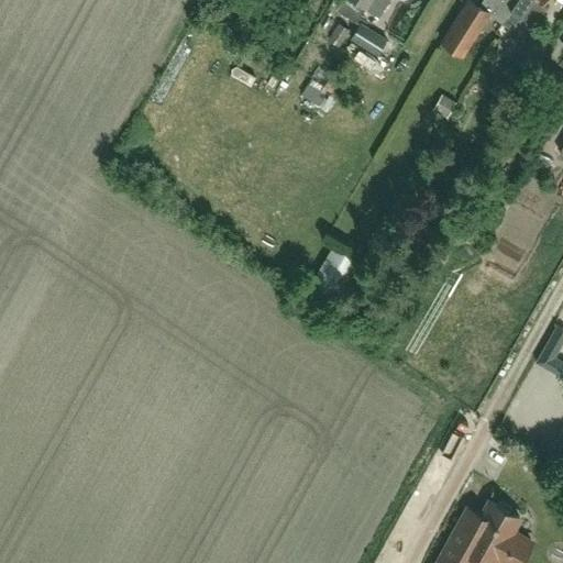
[(343,0),(337,11),(355,22),(364,8),(366,10),(372,0),(343,0)]
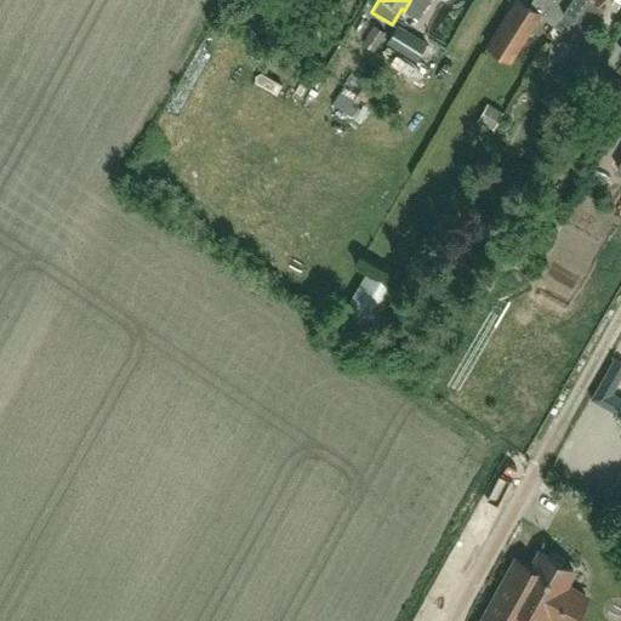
[(540,15),(554,26),(563,12),(570,0),(534,0),(529,7),(518,0),(517,0),(486,46),(508,61),(540,15)]
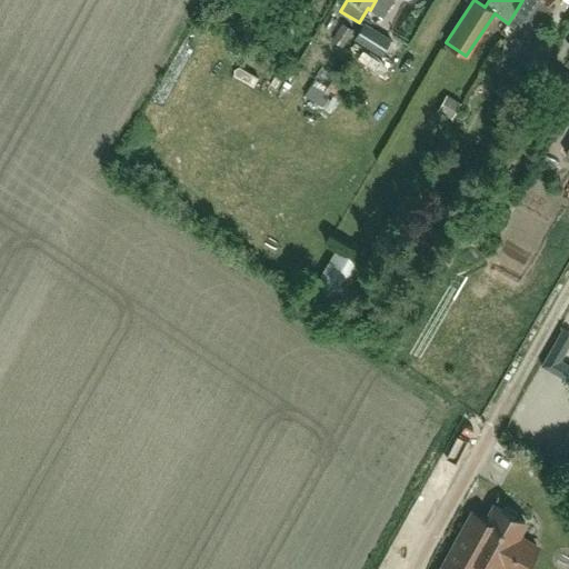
[(548,6),(551,0),(522,0),(516,11),(508,23),(517,29),(520,23),(535,33),(548,13),(543,10),(547,5),(548,6)]
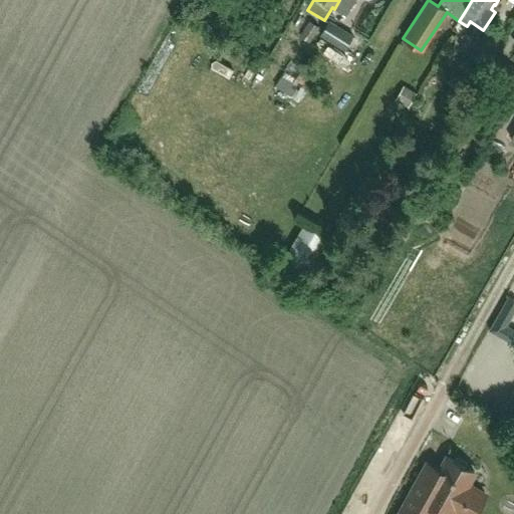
[(309,43),(319,28),(308,21),(299,37),(309,43)]
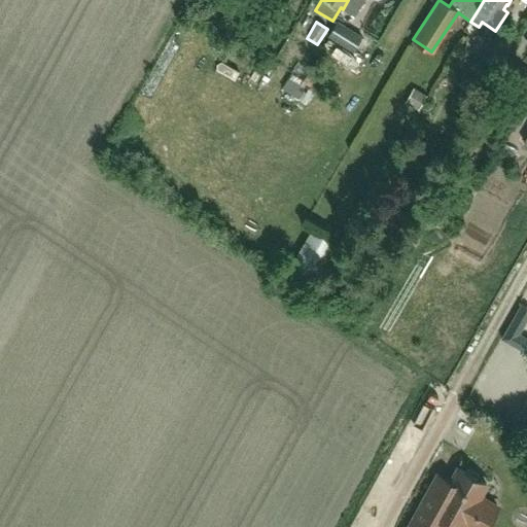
[(363,37),(339,22),(328,37),(354,53),(363,37)]
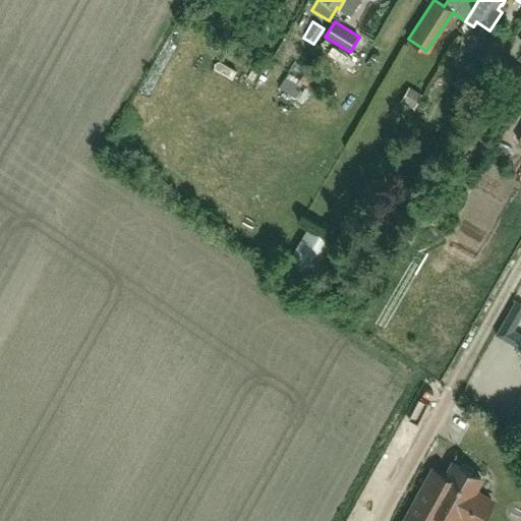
[(478,58),(493,66),(510,39),(496,30),(478,58)]
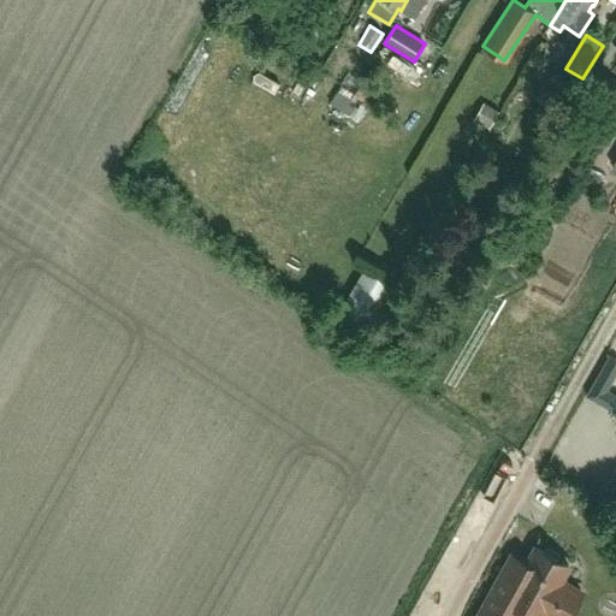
[(603,132),(615,108),(615,84),(592,71),(569,113),(603,132)]
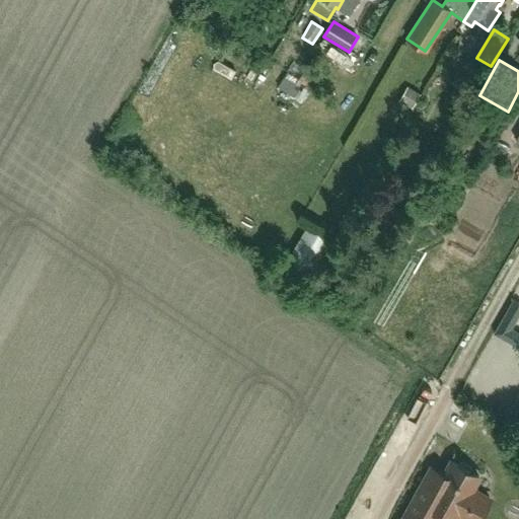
[(406,88),(399,101),(414,108),(421,95),(406,88)]
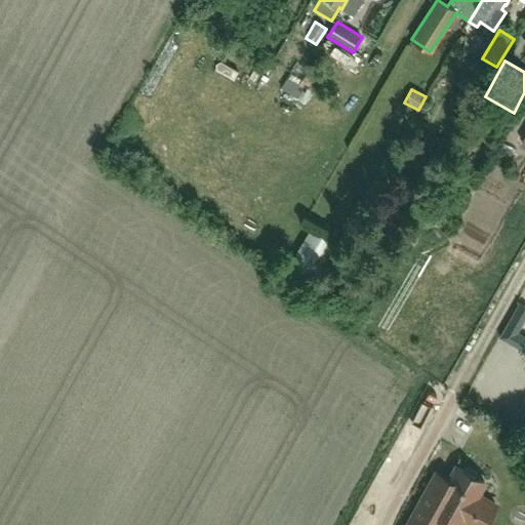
[(322,230),(308,241),(320,257),(334,246),(322,230)]
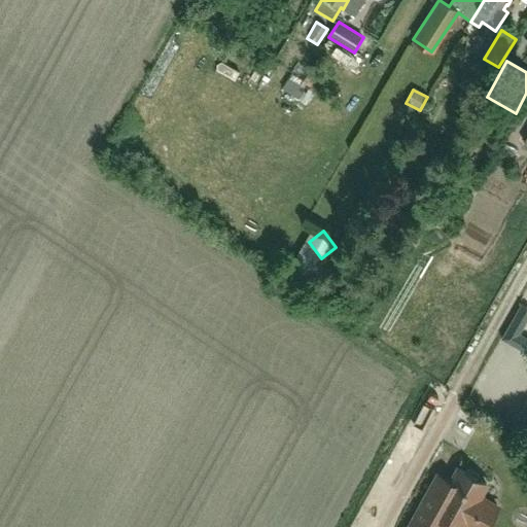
[(526,339),(520,335),(507,328),(500,341),(526,355),(526,339)]
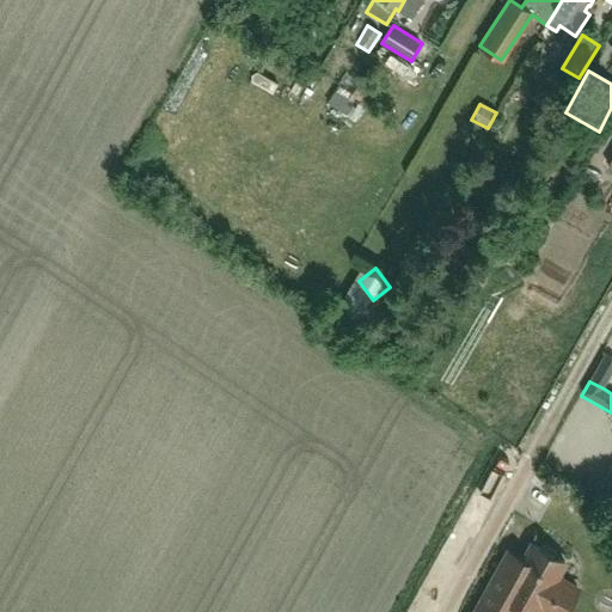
[(540,549),(532,544),(522,561),(508,552),(475,611),(513,611),(518,605),(530,611),(537,611),(540,606),(549,611),(564,611),(577,589),(556,577),(564,562),(556,558),(556,552),(545,546),(540,549)]
